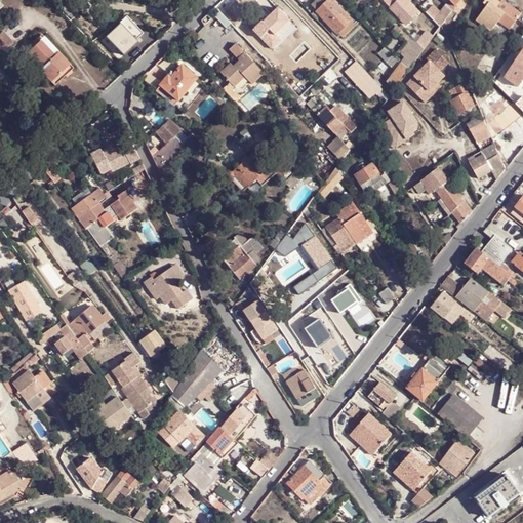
[(316,11),(329,0),(318,0),(312,6),(316,11)]
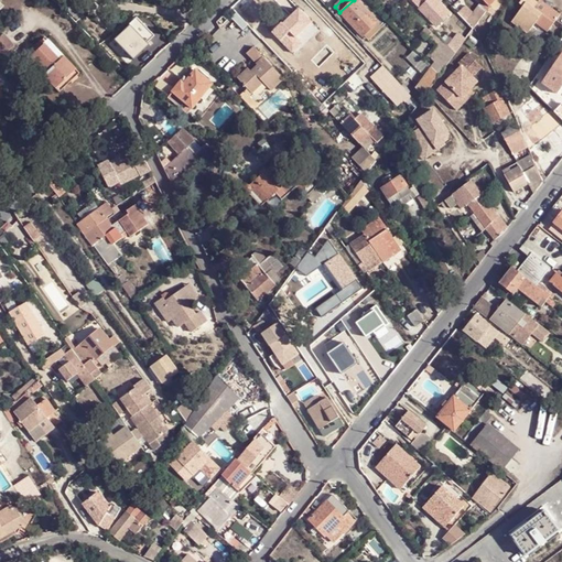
[(354,0),(339,12),(361,36),(377,23),(356,0),(354,0)]
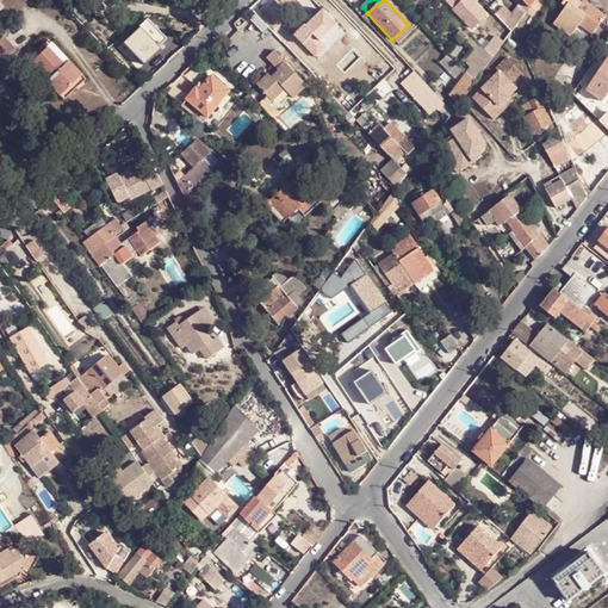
[(456,10),(466,0),(458,0),(452,5),(456,10)]
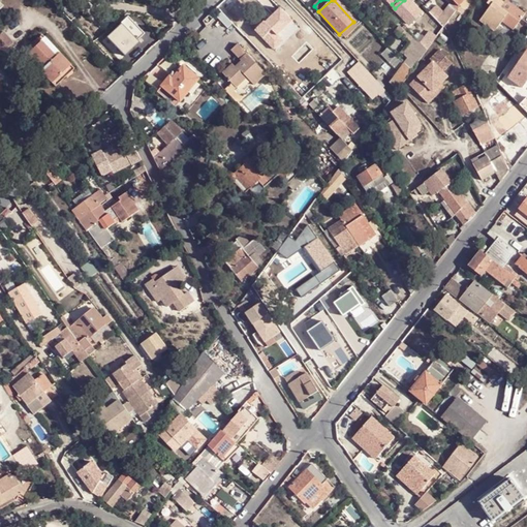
[(422,12),(412,2),(414,0),(404,0),(395,8),(409,24),(422,12)]
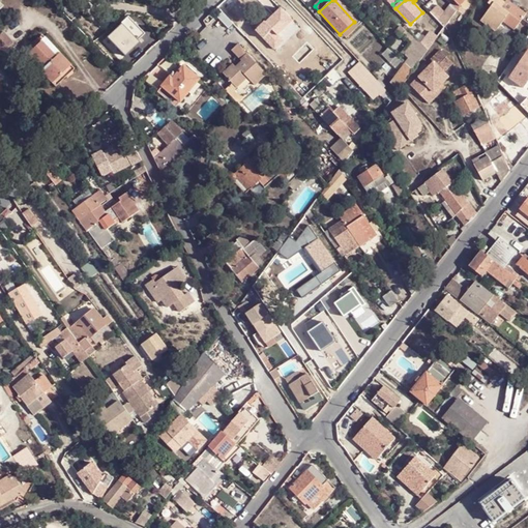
[(489,0),(491,2),(479,18),(493,28),(501,20),(505,15),(517,24),(526,12),(510,0),(506,0),(502,5),(498,1),(499,0),(489,0)]
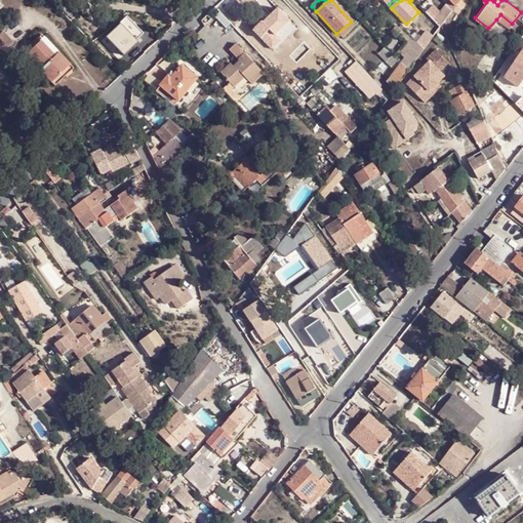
[(275,4),(250,28),(270,48),(294,25),(275,4)]
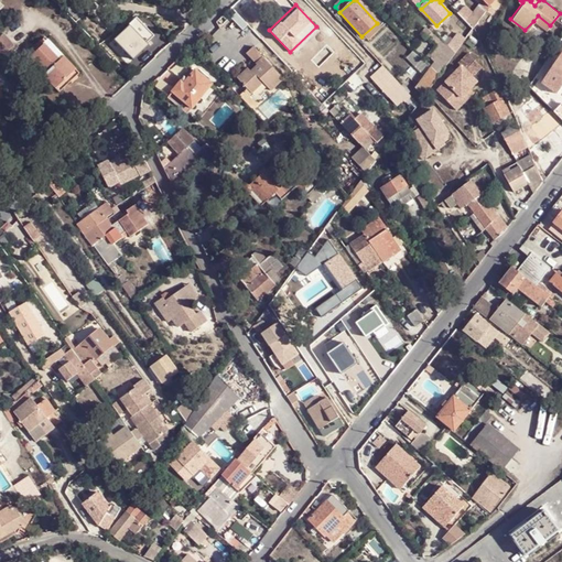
[(128,24),(114,38),(130,56),(146,42),(144,40),(151,33),(134,14),(127,22),(128,24)]
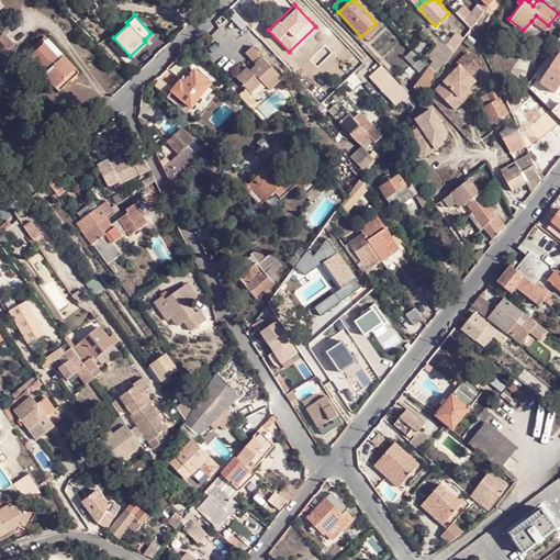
[(548,25),(536,15),(532,21),(544,31),(548,25)]
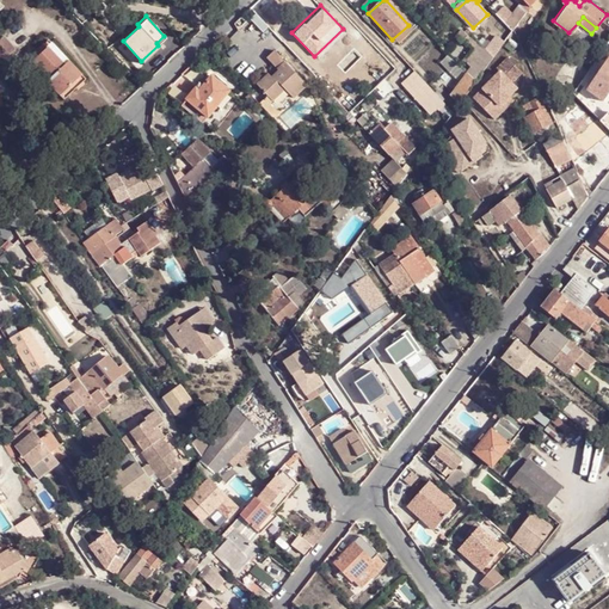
[(408,25),(392,40),(397,44),(413,29),(408,25)]
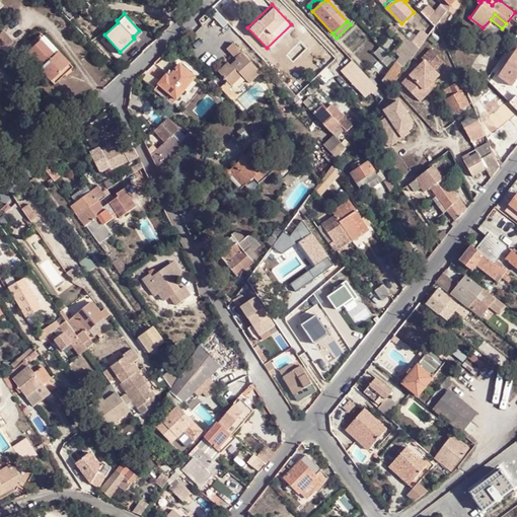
[(11,41),(1,30),(0,31),(0,51),(11,41)]
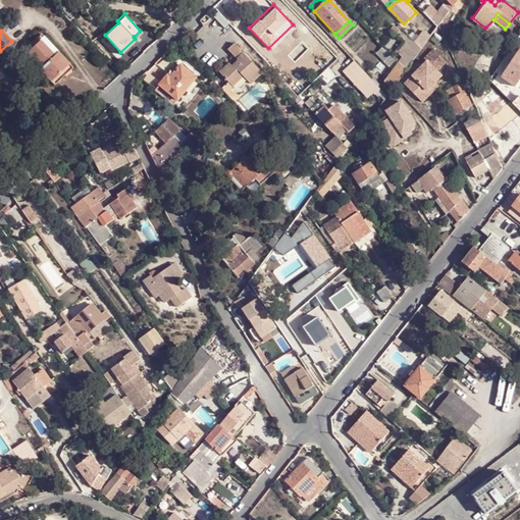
[(409,38),(403,31),(398,36),(404,44),(409,38)]
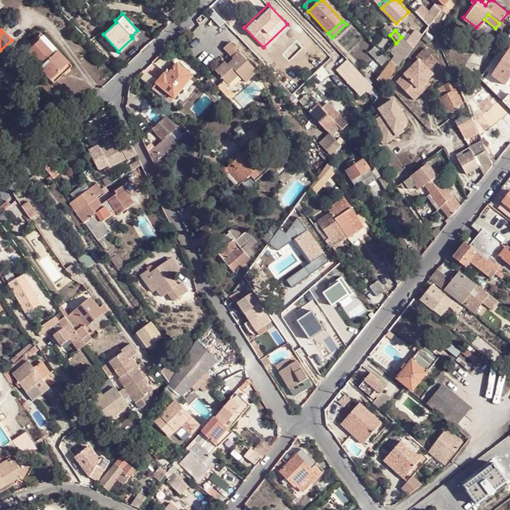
[(64,66),(48,80),(51,83),(69,66),(41,35),(38,38),(64,66)]
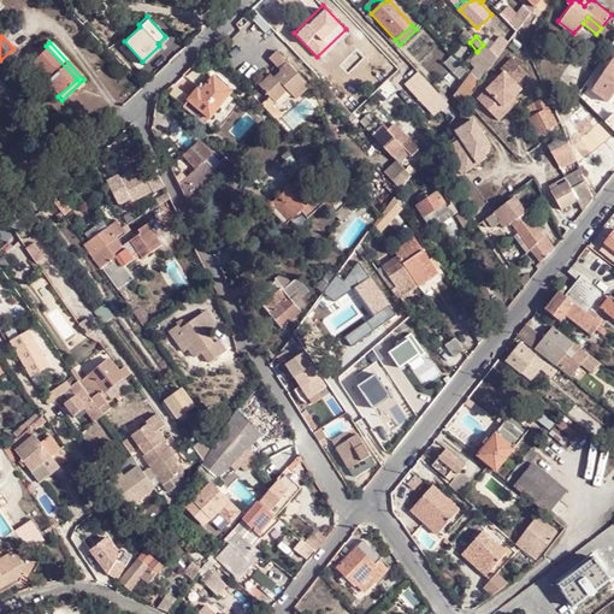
[(500,42),(491,52),(496,59),(506,46),(500,42)]
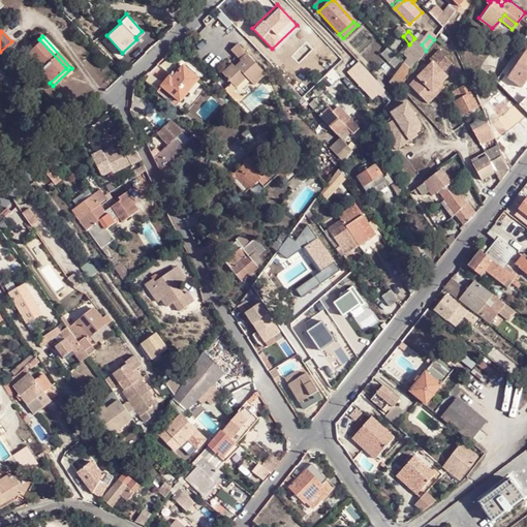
[(422,44),(414,38),(409,44),(404,55),(407,59),(404,64),(411,71),(414,66),(426,51),(422,44)]
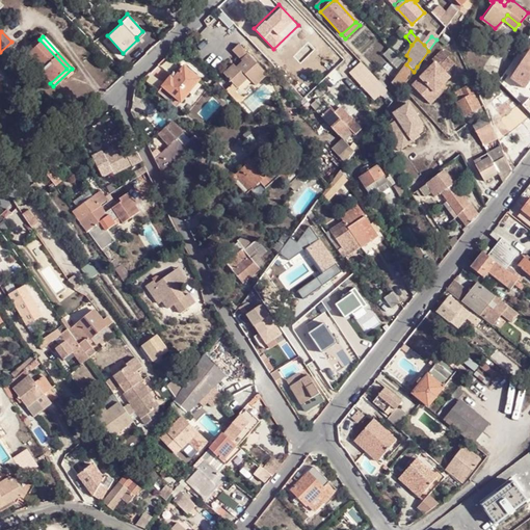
[(67,69),(40,40),(26,53),(41,69),(38,70),(50,83),(67,69)]
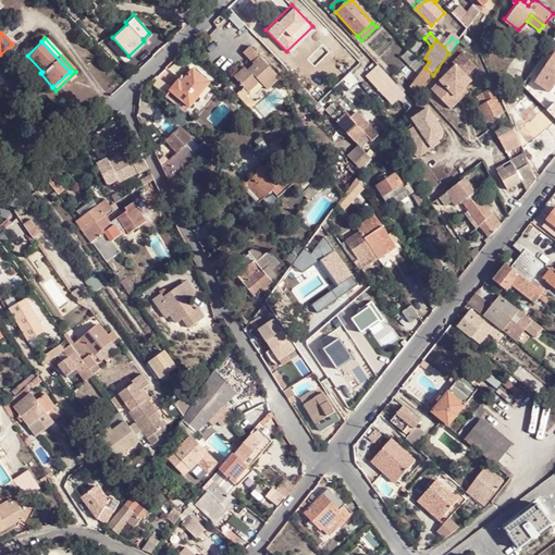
[(422,56),(411,44),(407,48),(408,50),(418,60),(422,56)]
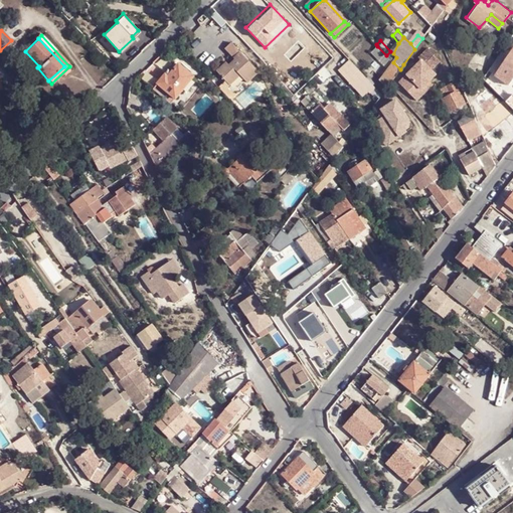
[(224,62),(215,71),(227,86),(238,75),(244,83),(258,71),(230,42),(223,48),(233,59),(227,65),(224,62)]
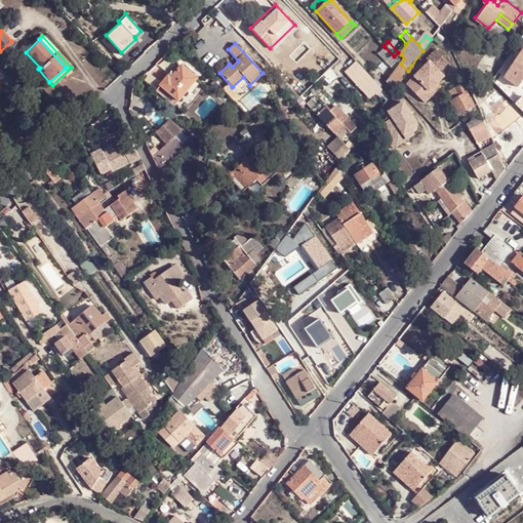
[(401,64),(394,56),(385,47),(378,53),(395,71),(401,64)]
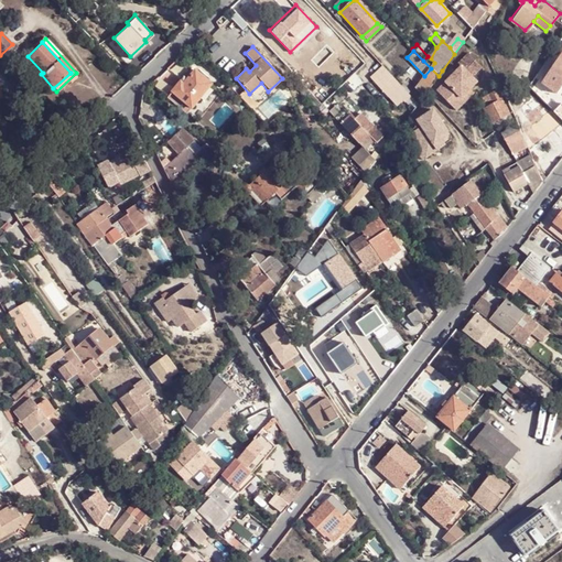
[(561,85),(561,51),(561,52),(544,77),(560,88),(561,85)]
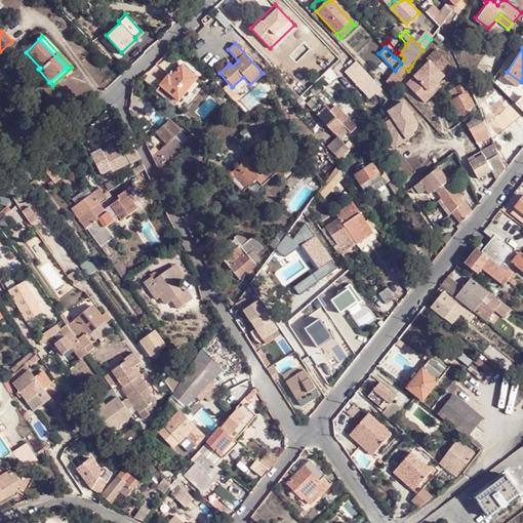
[(406,85),(424,104),(432,95),(429,91),(437,84),(444,78),(440,73),(449,65),(437,51),(427,59),(430,64),(406,85)]
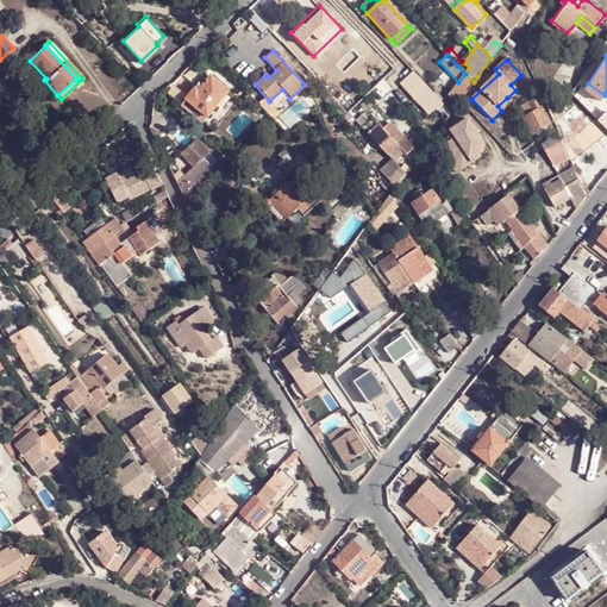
[(418,101),(432,88),(411,66),(396,80),(418,101)]
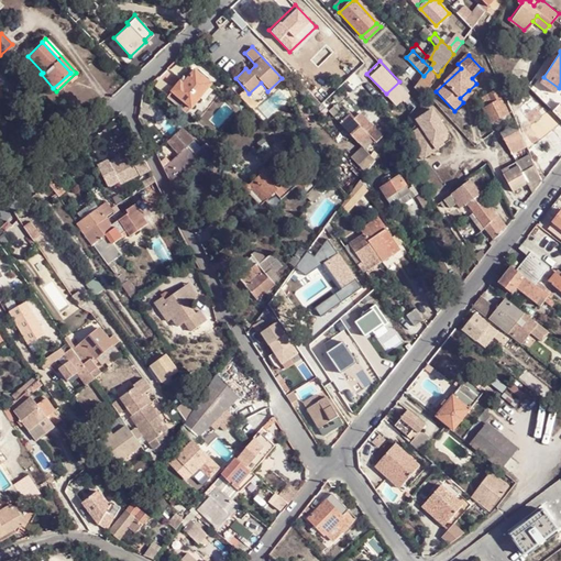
[(424,76),(415,88),(416,90),(421,97),(438,76),(430,68),(424,76)]
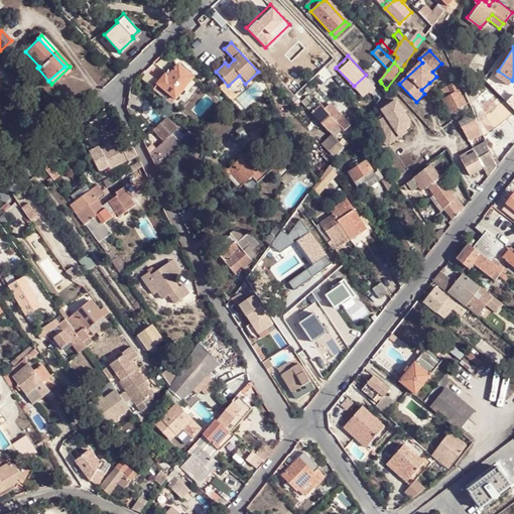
[(194,78),(178,65),(171,73),(167,77),(165,75),(157,85),(175,99),(194,78)]
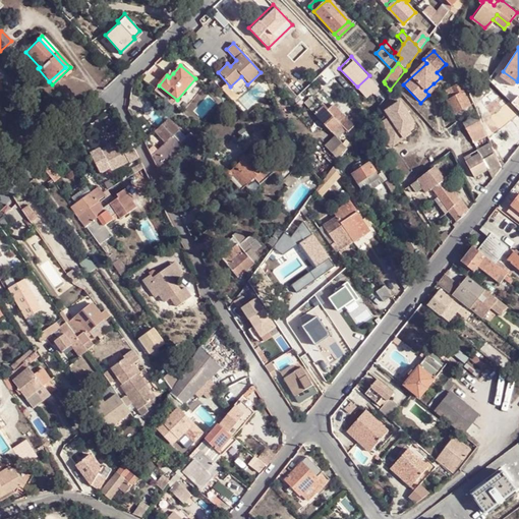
[(378,89),(370,80),(365,85),(373,94),(378,89)]
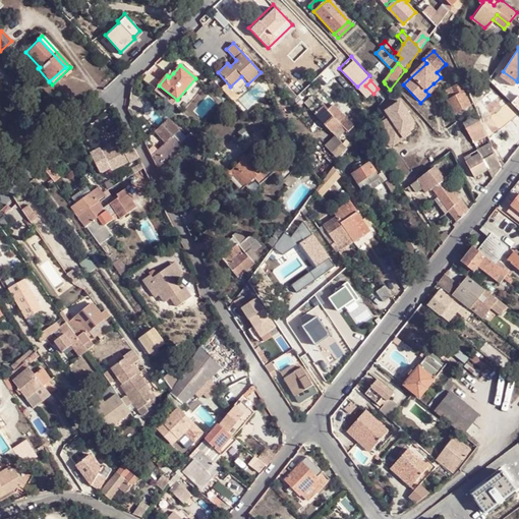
[(425,91),(428,95),(437,88),(434,83),(425,91)]
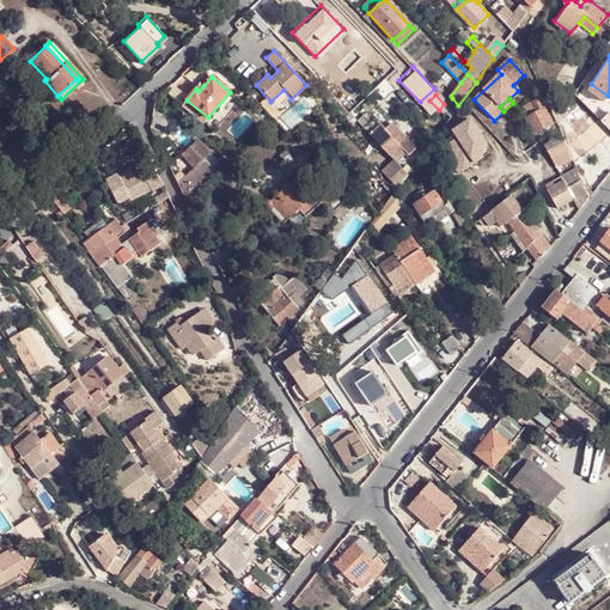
[(187,101),(182,105),(202,123),(208,117),(187,101)]
